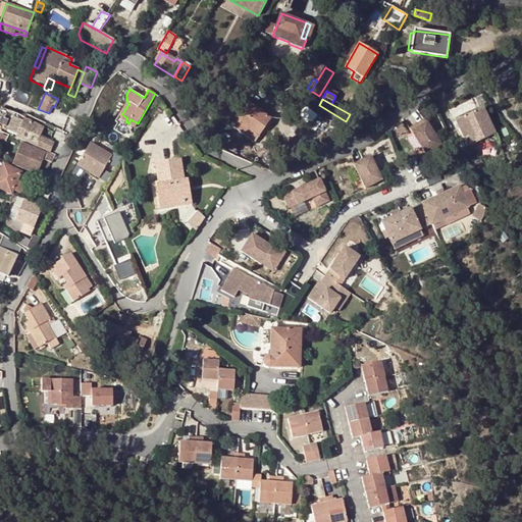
[(270,119),(247,101),(233,120),(258,138),(270,119)]
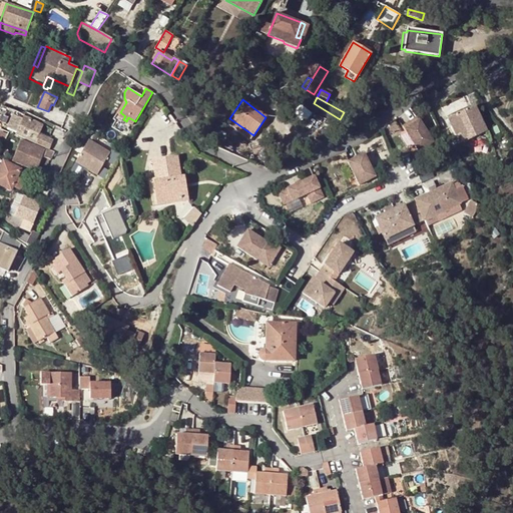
[(447,119),(455,134),(460,132),(463,140),(464,142),(486,130),(473,105),(447,119)]
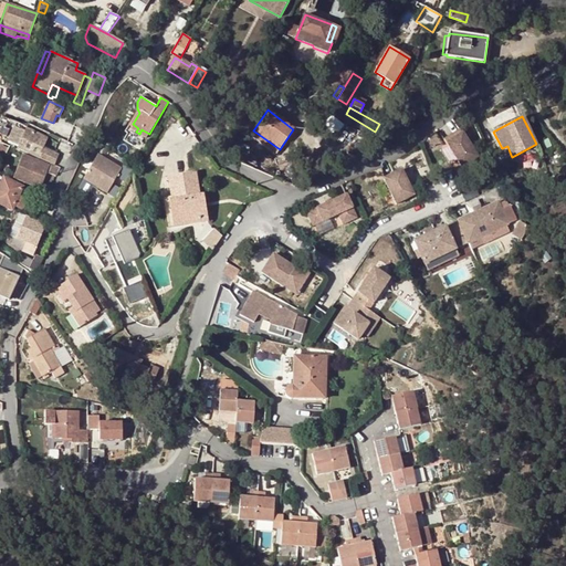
[(24,132),(14,127),(10,138),(8,143),(18,147),(17,149),(38,158),(46,163),(48,163),(53,165),(58,155),(43,149),(45,146),(39,144),(41,136),(25,129),(24,132)]
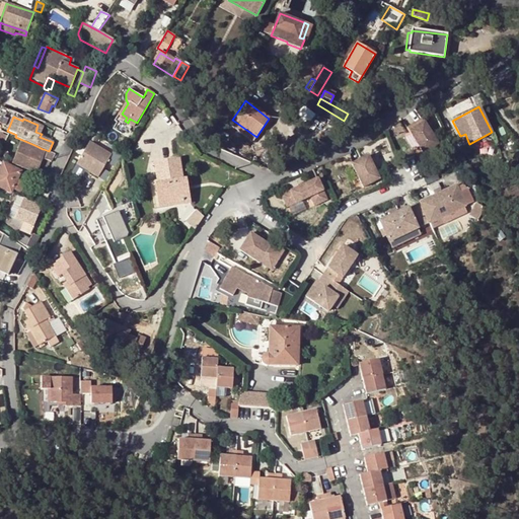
[(256,137),(232,120),(228,124),(252,142),(256,137)]
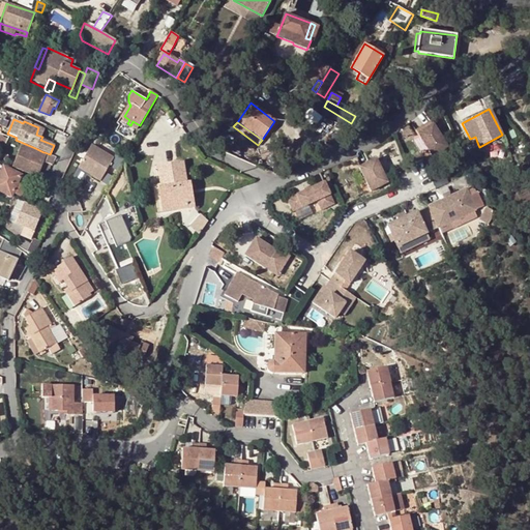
[(429,125),(413,134),(429,160),(444,151),(429,125)]
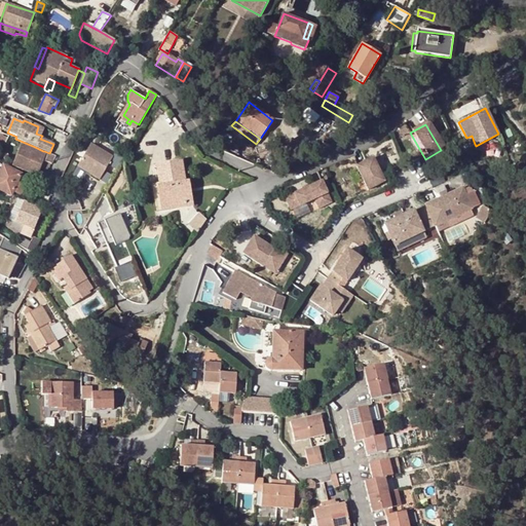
[(44,129),(38,126),(36,134),(42,136),(44,129)]
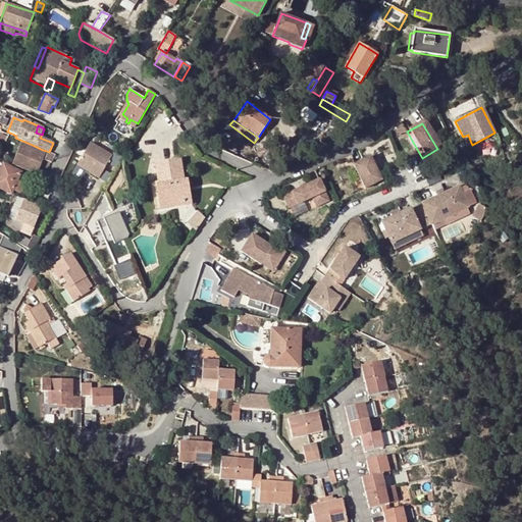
[(65,133),(58,129),(56,133),(63,138),(65,133)]
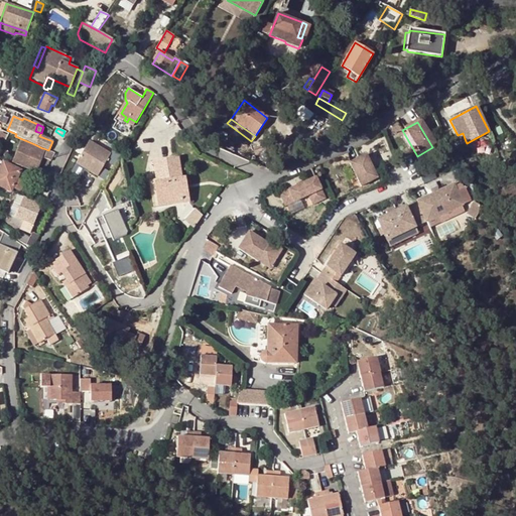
[(463,133),(458,135),(462,143),(466,141),(463,133)]
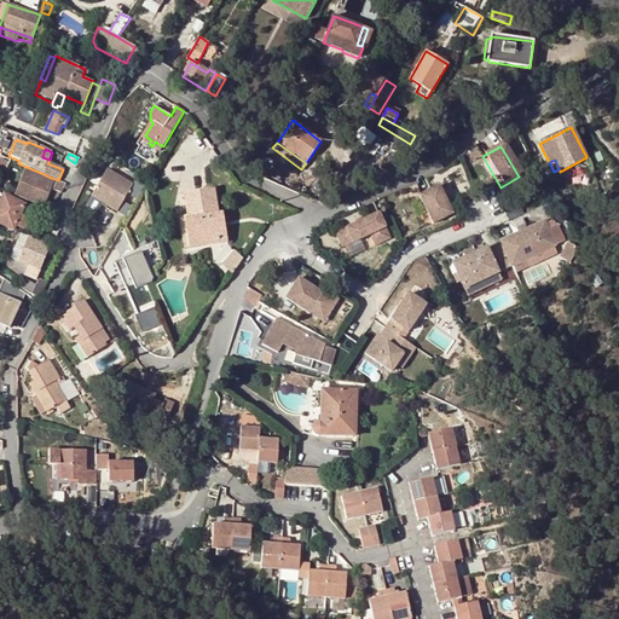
[(109,168),(92,195),(119,210),(134,184),(109,168)]
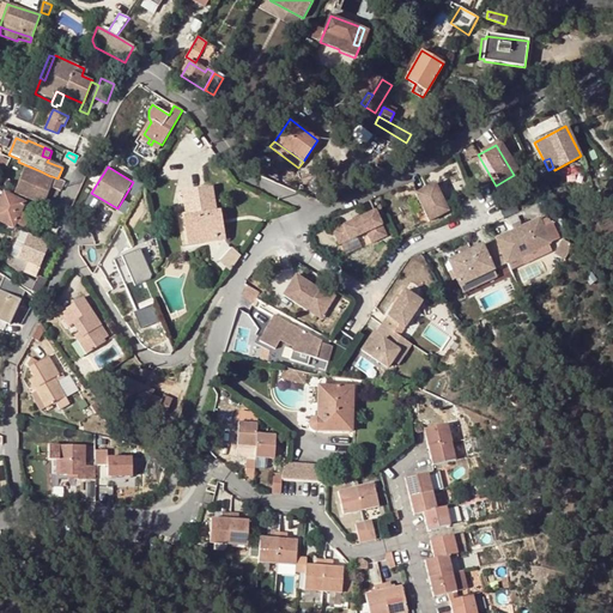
[(49,178),(24,168),(14,190),(16,192),(14,194),(44,206),(50,187),(53,181),(50,180),(52,176),(50,176),(49,178)]
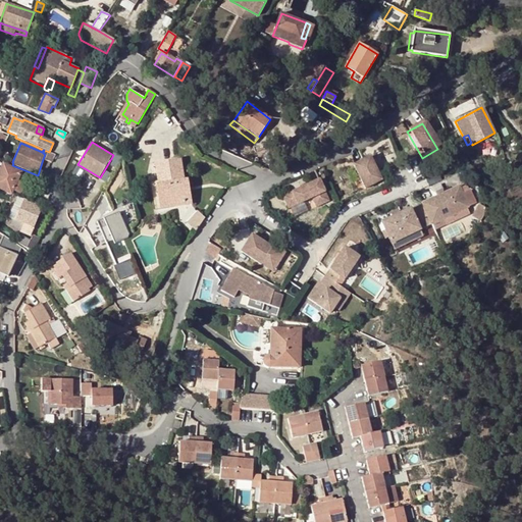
[(49,152),(44,150),(43,153),(45,154),(43,159),(51,162),(55,155),(49,152)]
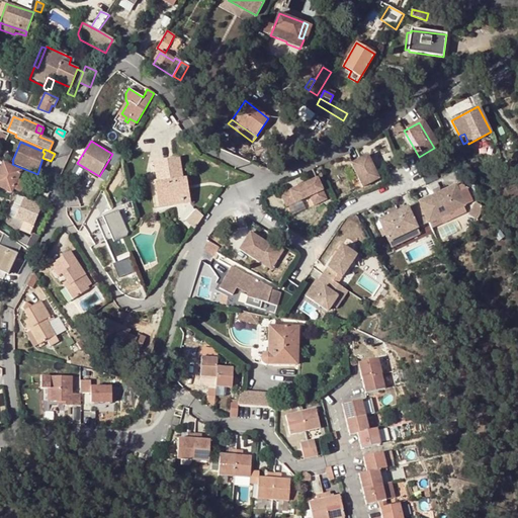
[(363,157),(346,165),(357,188),(374,180),(363,157)]
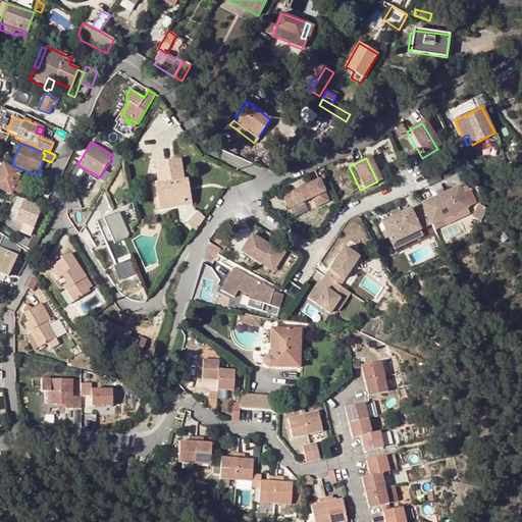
[(155,163),(157,180),(158,184),(156,185),(160,205),(190,200),(189,192),(186,192),(184,179),(180,159),(155,163)]
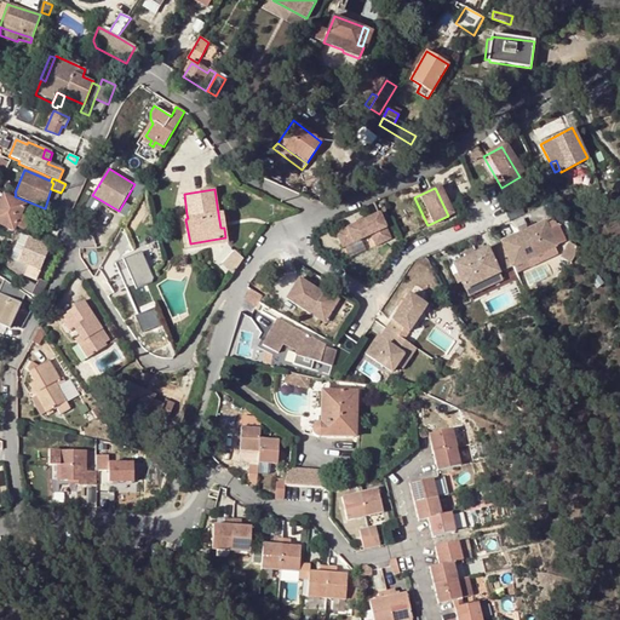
[(26,206),(3,195),(0,200),(0,225),(13,231),(15,228),(21,216),(26,206)]
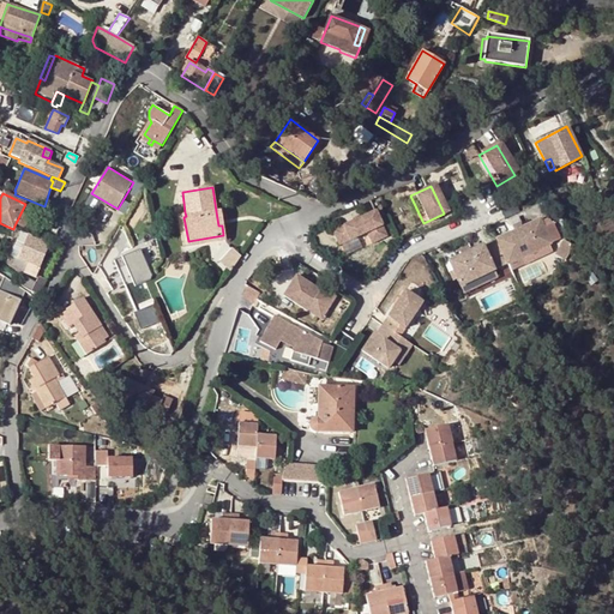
[(186,216),(185,212),(178,215),(182,247),(224,240),(223,235),(188,241),(184,217),(186,216)]
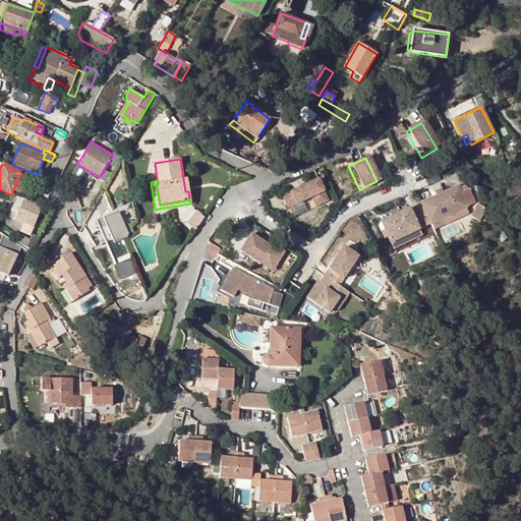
[(12,191),(20,194),(25,185),(17,181),(12,191)]
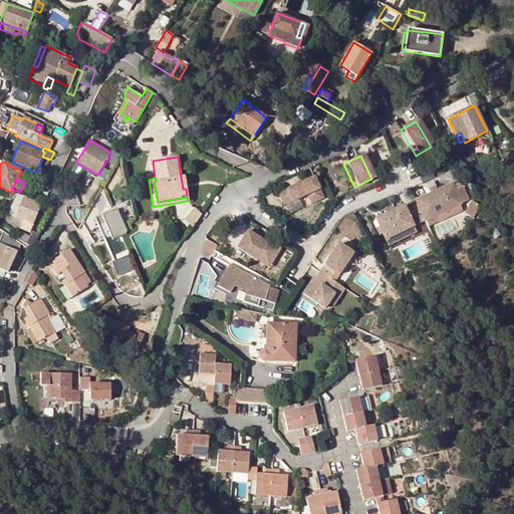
[(310,179),(274,196),(279,207),(302,197),(307,206),(319,200),(310,179)]
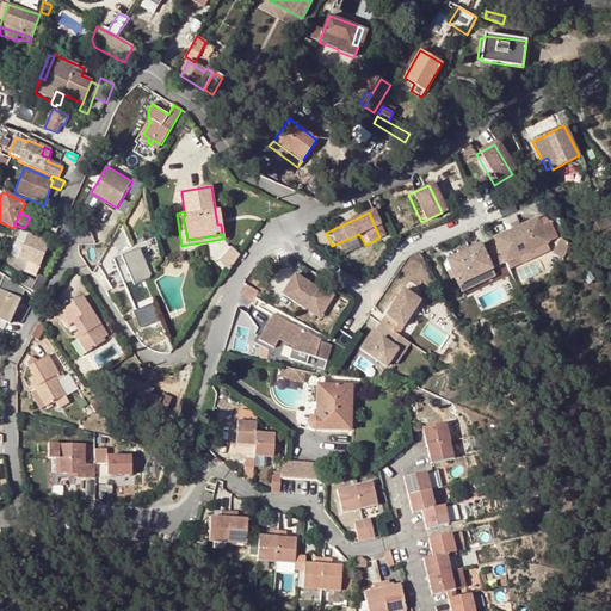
[(520,215),(508,220),(513,230),(525,224),(520,215)]
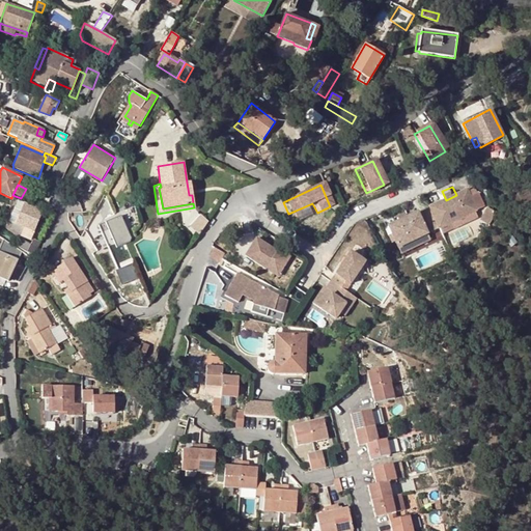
[(446,200),(430,206),(441,228),(454,222),(480,210),(488,206),(481,193),(474,196),(471,189),(456,195),(446,200)]
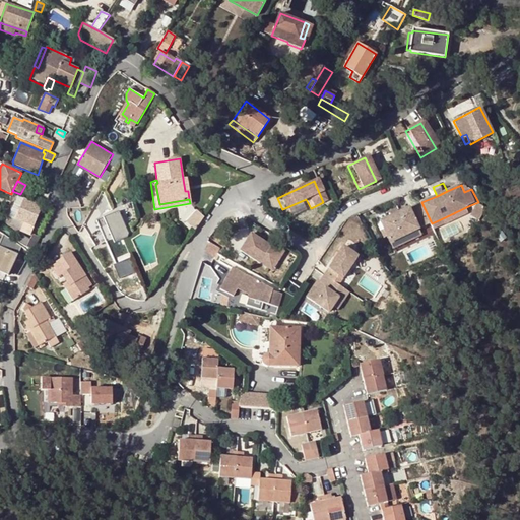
[(21,199),(12,219),(23,224),(21,230),(20,232),(29,236),(41,207),(21,199)]
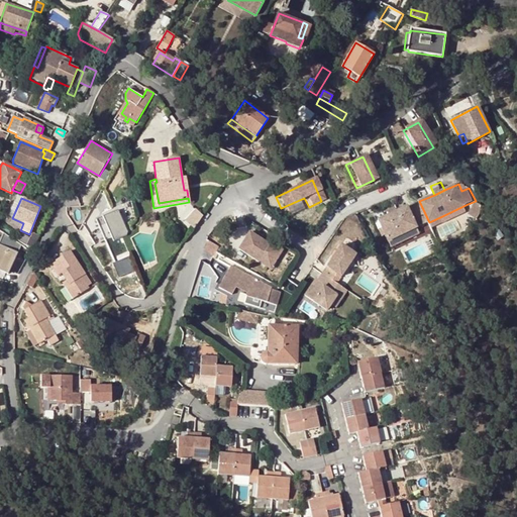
[(419,201),(416,203),(417,203),(426,224),(430,223),(430,222),(429,222),(419,201)]
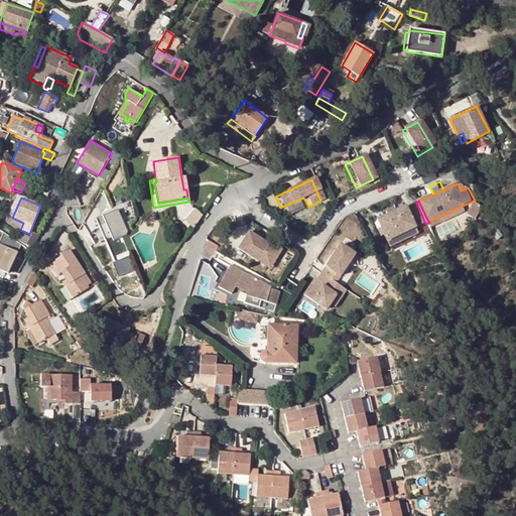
[(486,207),(477,202),(470,214),(479,219),(486,207)]
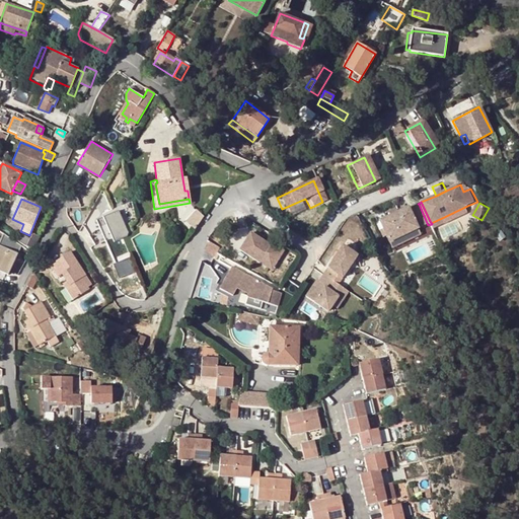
[(419,204),(418,204),(382,221),(385,229),(389,236),(391,242),(421,229),(428,225),(419,204)]
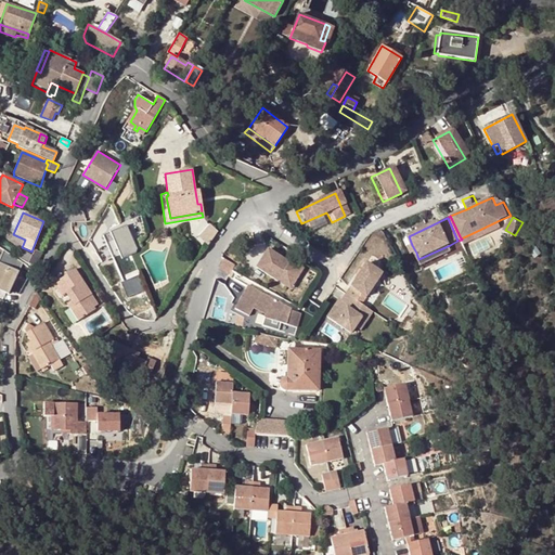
[(217,231),(208,223),(197,236),(207,245),(217,231)]
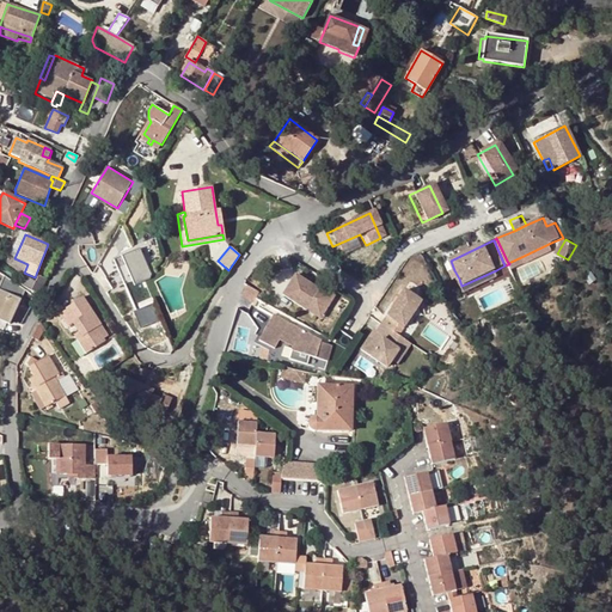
[(150,274),(146,265),(139,249),(114,259),(136,311),(153,304),(148,293),(146,286),(144,281),(147,280),(150,274)]
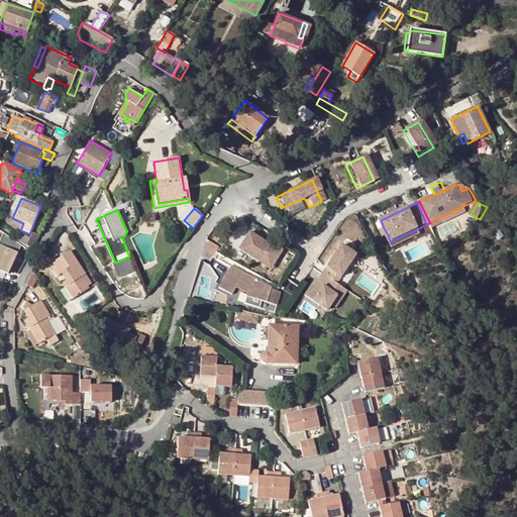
[(430,222),(430,223),(432,228),(445,222),(443,217),(430,222)]
